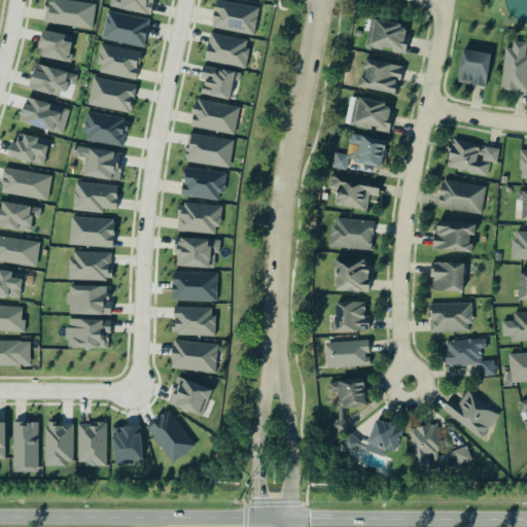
[(96,2),(73,0),(46,0),(44,22),(93,27),(96,2)]
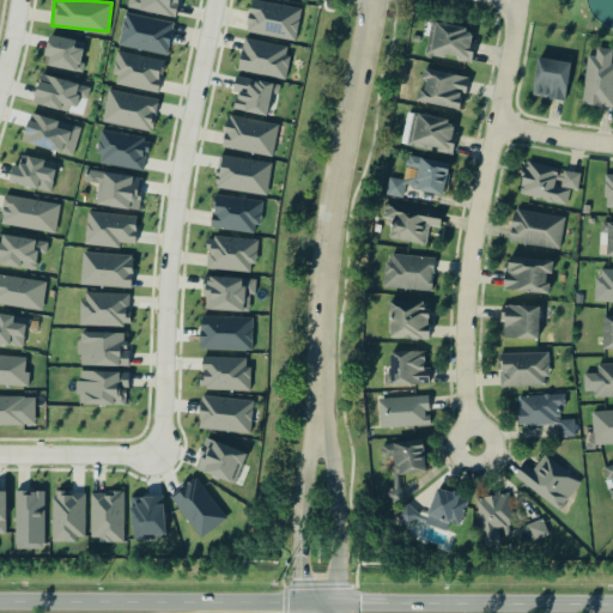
[(176,16),(178,0),(128,0),(128,8),(176,16)]
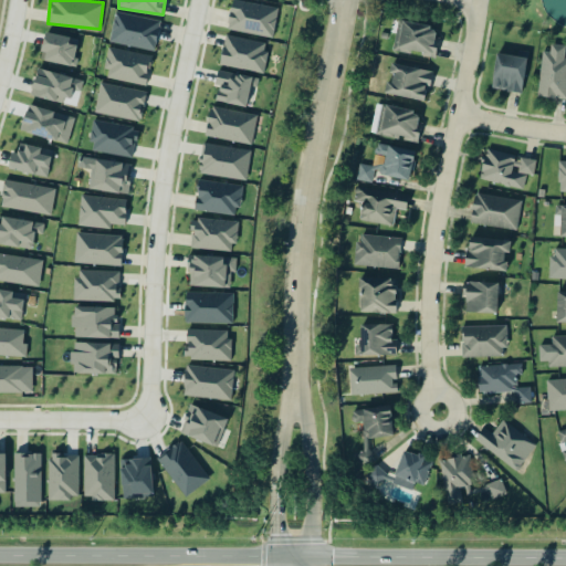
[(272,38),(279,8),(242,0),(232,0),(227,28),(272,38)]
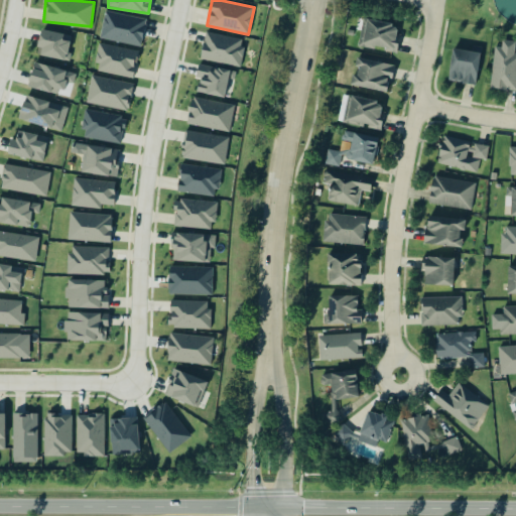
[(146,18),(105,10),(99,37),(141,45),(146,18)]
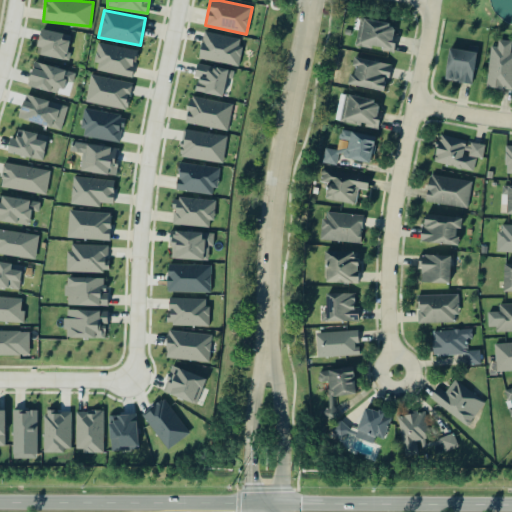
[(362,19),(358,45),(394,51),(397,24),(362,19)]
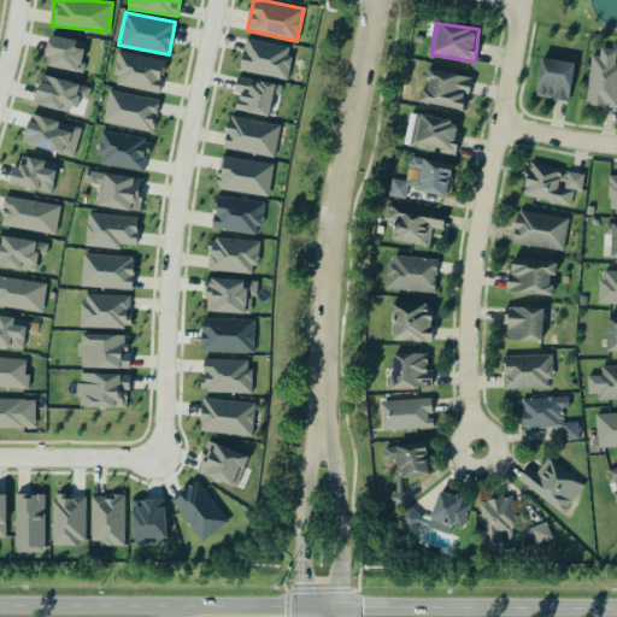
[(45,64),(80,72),(87,43),(52,35),(45,64)]
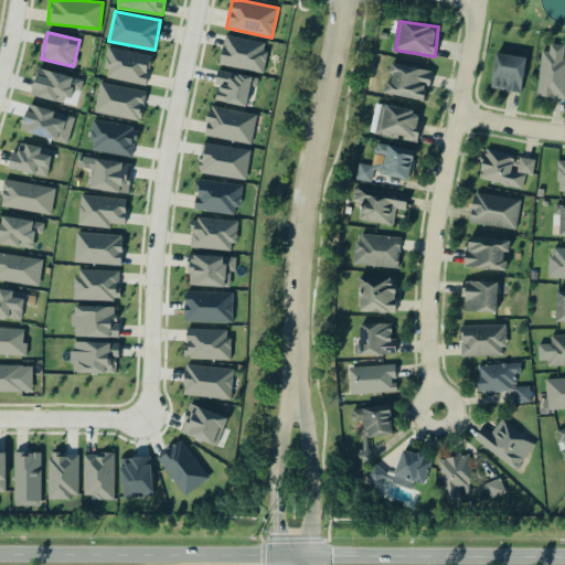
[(219,64),(262,73),(268,43),(225,34),(219,64)]
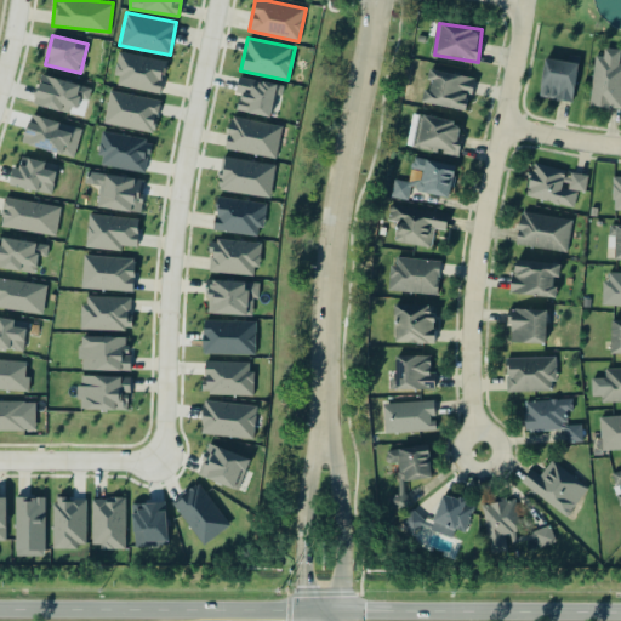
[(594,56),(590,104),(620,108),(620,63),(620,49),(604,47),(603,56),(594,56)]
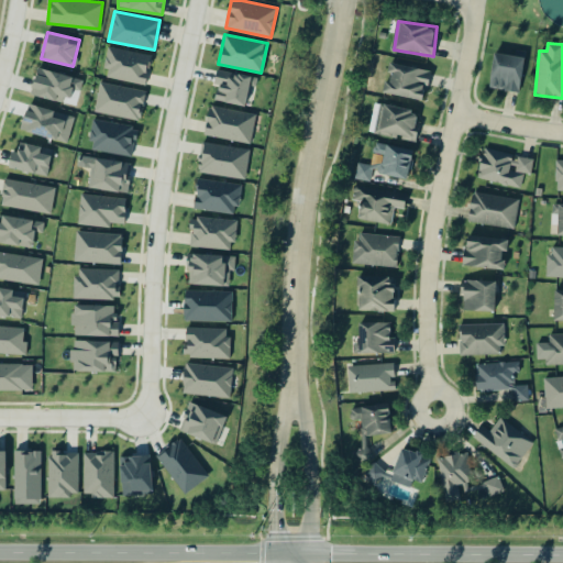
[(102,76),(144,85),(151,55),(109,46),(102,76)]
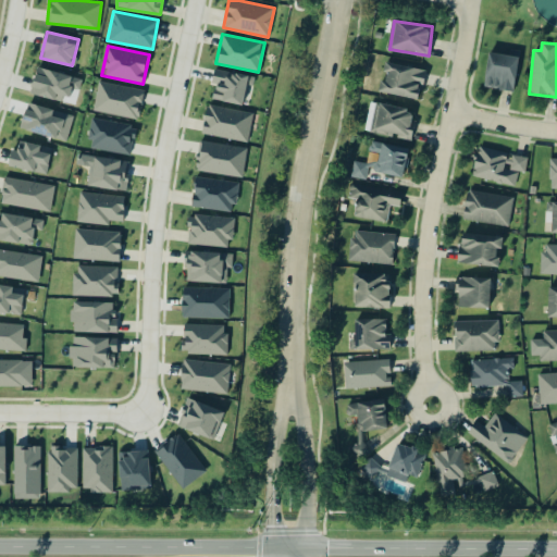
[(519,50),(510,49),(510,54),(487,52),(484,87),(515,90),(519,50)]
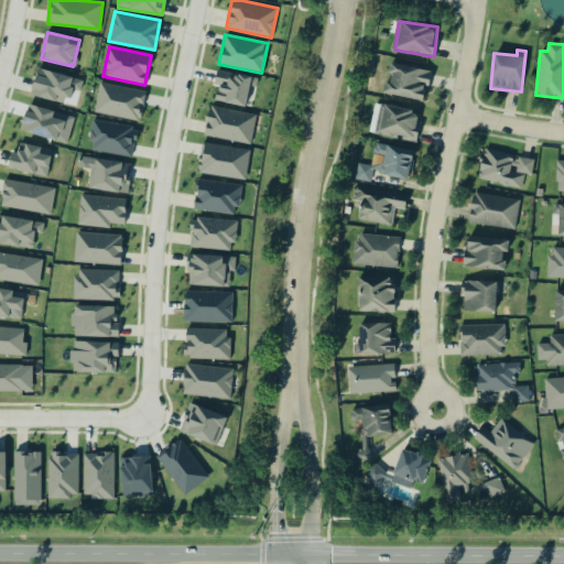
[(388,73),(384,93),(425,100),(431,71),(390,63),(388,73)]
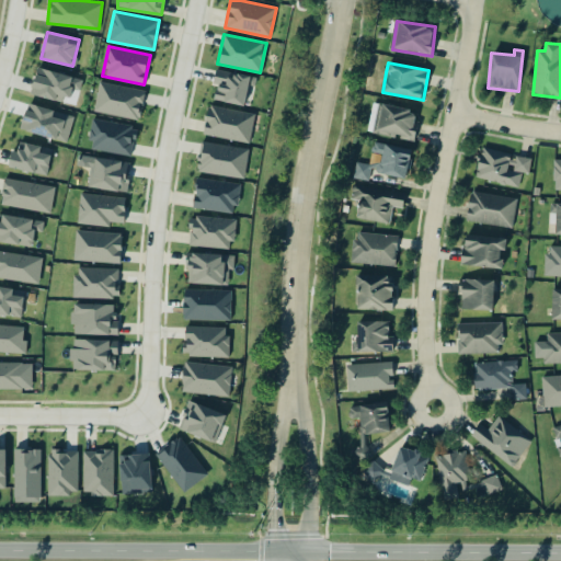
[(30,92),(69,103),(73,88),(80,90),(82,80),(36,67),(30,92)]
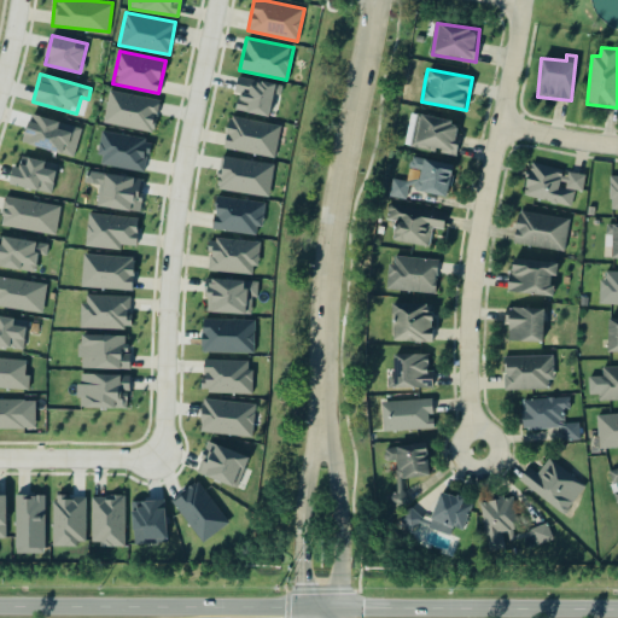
[(269,116),(273,93),(280,95),(283,85),(240,76),(234,109),(269,116)]
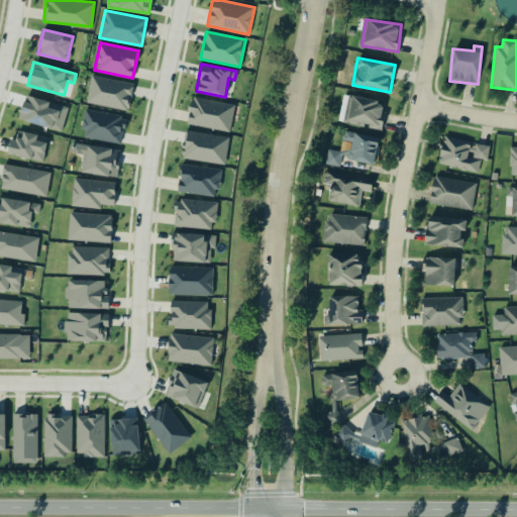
[(133,83),(92,75),(86,102),(128,111),(133,83)]
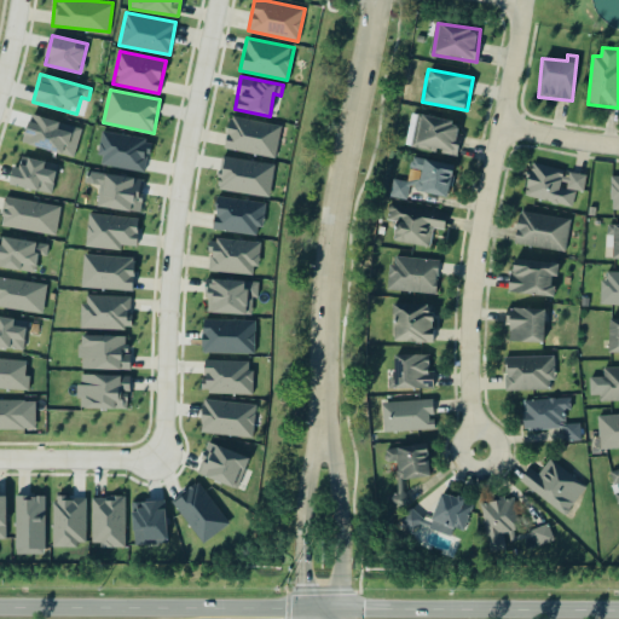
[(82,127),(30,114),(23,142),(75,155),(82,127)]
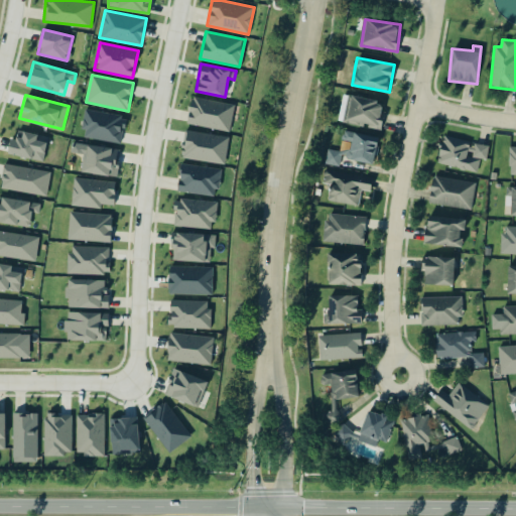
[(386,103),(352,96),(347,121),(380,128),(386,103)]
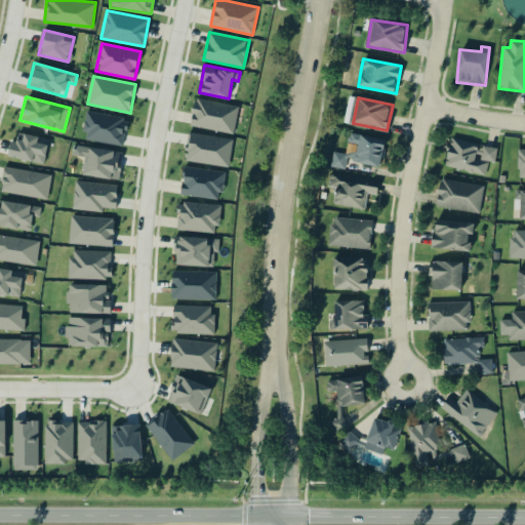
[(191,126),(234,132),(238,105),(195,99),(191,126)]
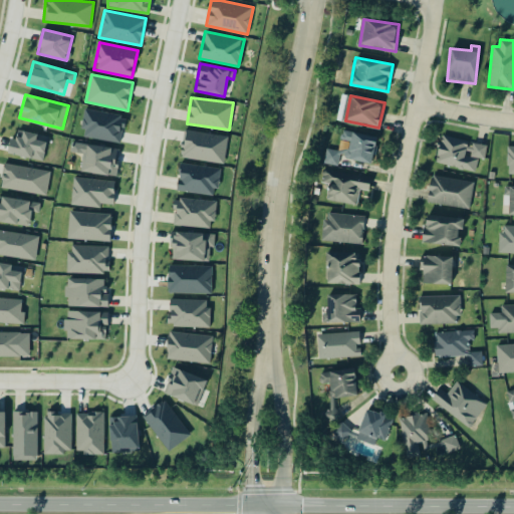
[(85,108),(80,136),(119,143),(122,126),(124,127),(126,116),(85,108)]
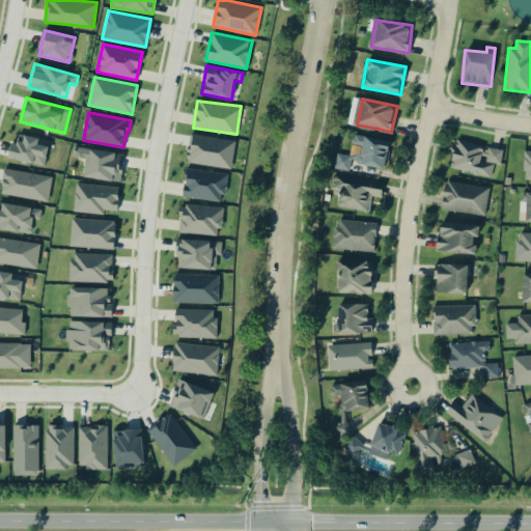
[(7,157),(44,166),(50,141),(19,133),(16,143),(11,142),(7,157)]
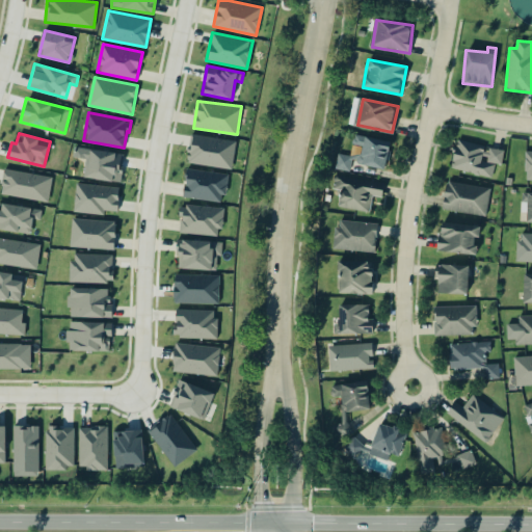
[(231,168),(235,140),(190,134),(186,162),(231,168)]
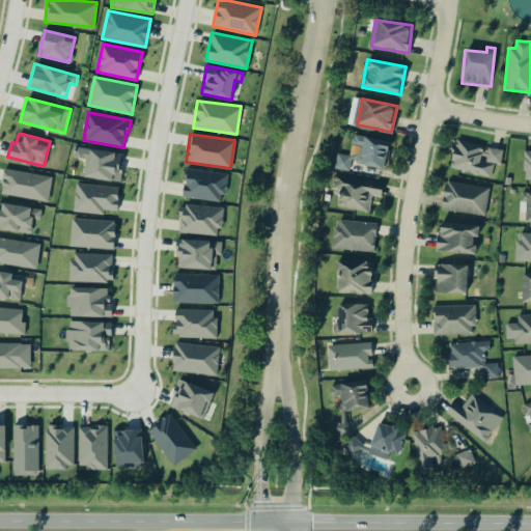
[(384,169),(389,141),(363,136),(361,147),(352,145),(350,156),(337,152),(334,168),(348,170),(351,162),(384,169)]
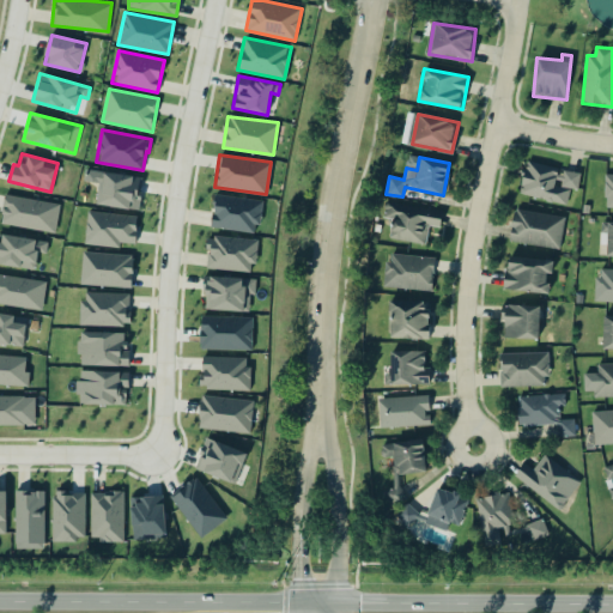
[(581,173),(560,169),(560,168),(526,161),(520,195),(568,202),(570,188),(577,189),(581,173)]
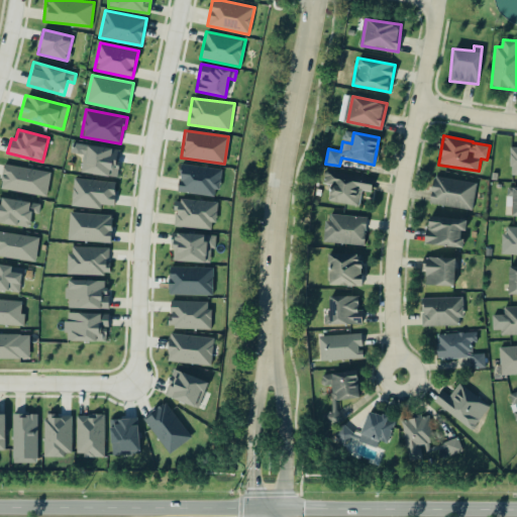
[(121,150),(87,144),(82,172),(116,178),(121,150)]
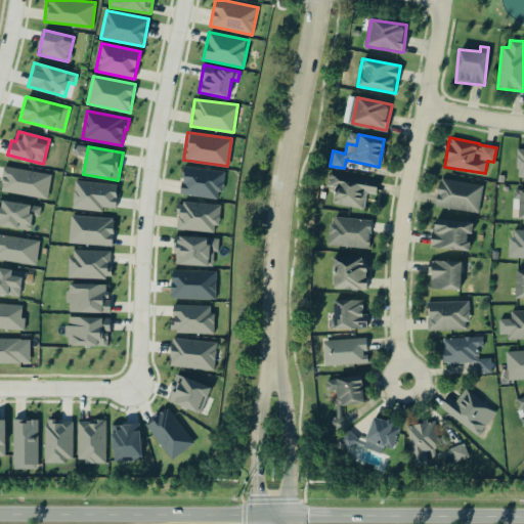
[(0,191),(48,198),(51,173),(3,167),(0,191)]
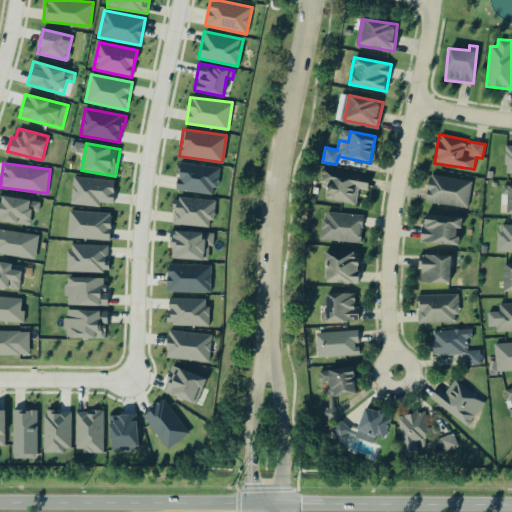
[(218,166),(179,163),(176,190),(216,194),(218,166)]
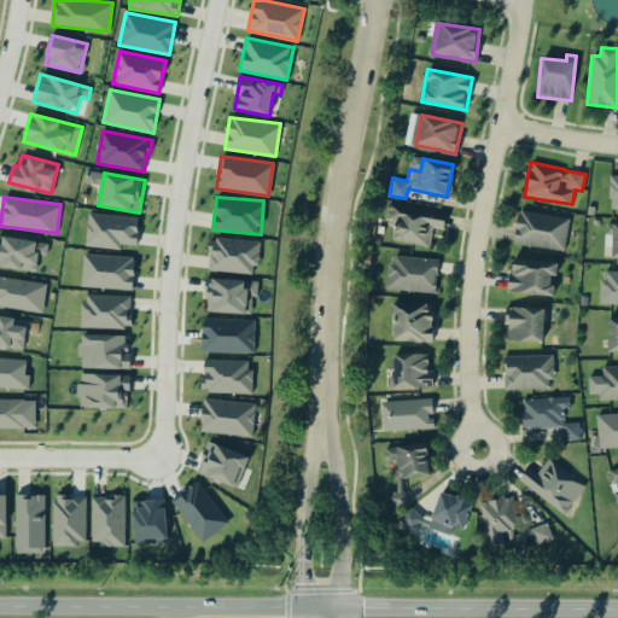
[(391,240),(430,245),(432,227),(443,229),(445,211),(389,203),(386,222),(394,223),(391,240)]
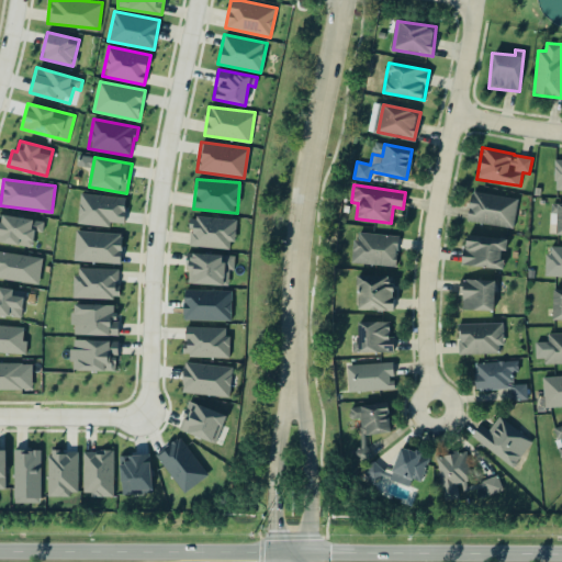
[(468,221),(514,227),(517,198),(472,191),(468,221)]
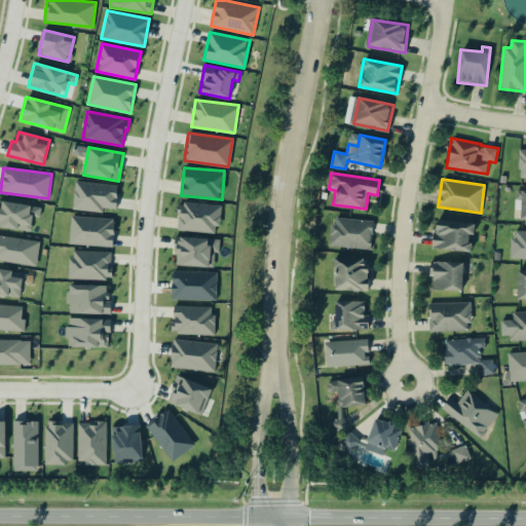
[(118,186),(76,180),(72,209),(103,213),(104,208),(115,209),(118,186)]
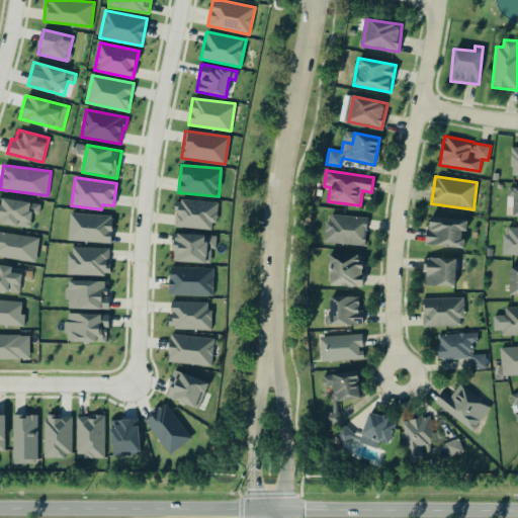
[(0,223),(30,227),(31,212),(38,213),(39,202),(0,198),(0,223)]
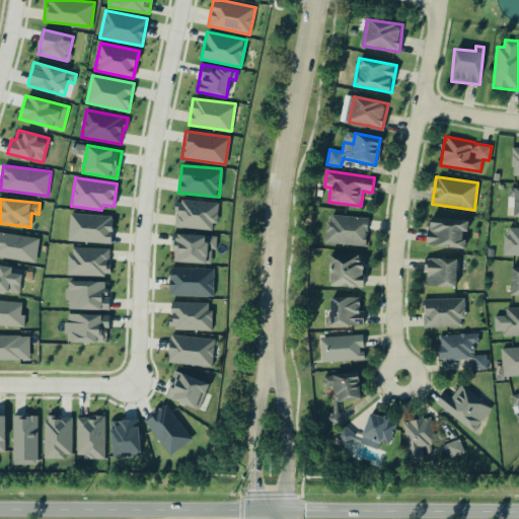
[(217,202),(176,200),(174,227),(216,229),(217,202)]
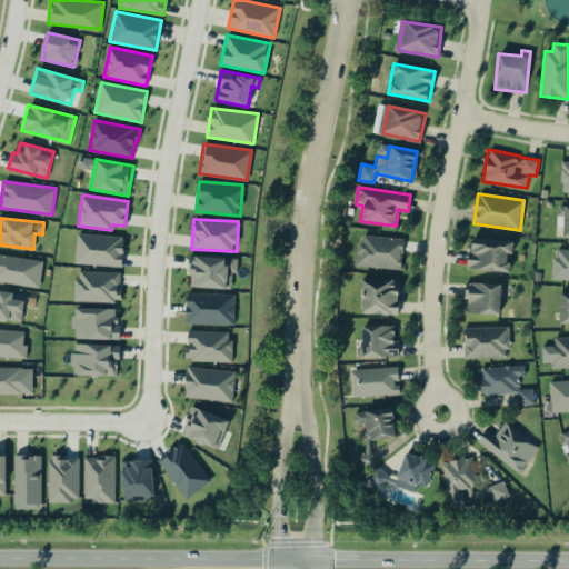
[(122,266),(123,236),(76,233),(75,265),(122,266)]
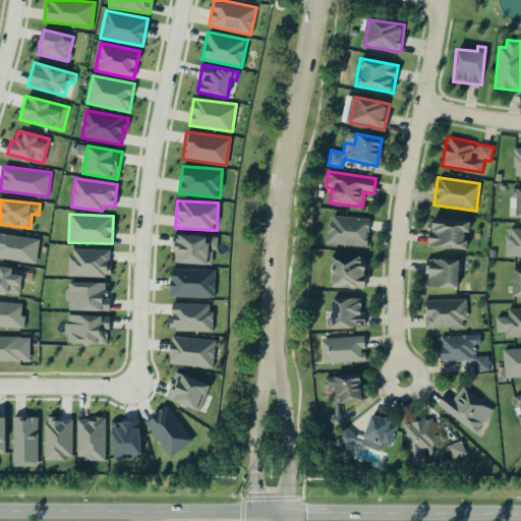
[(369,218),(329,216),(328,244),(367,246),(369,218)]
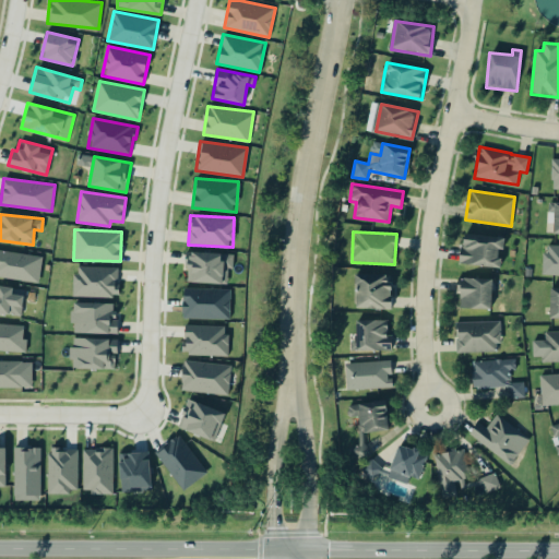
[(460,263),(500,268),(503,237),(463,233),(460,263)]
